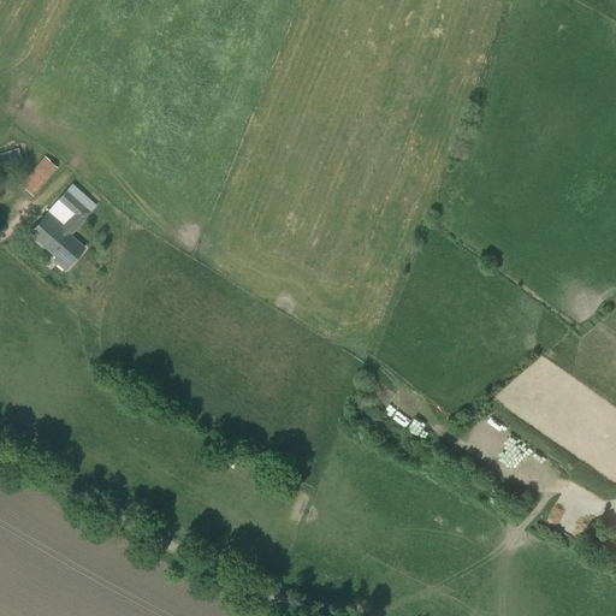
[(0,153),(0,166),(22,160),(18,148),(0,153)]
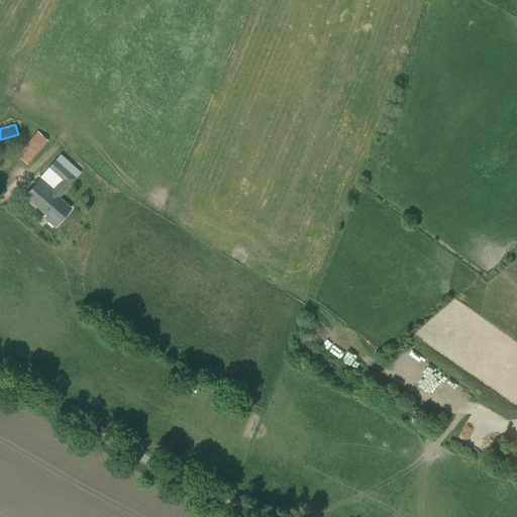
[(16,156),(27,165),(48,141),(37,131),(16,156)]
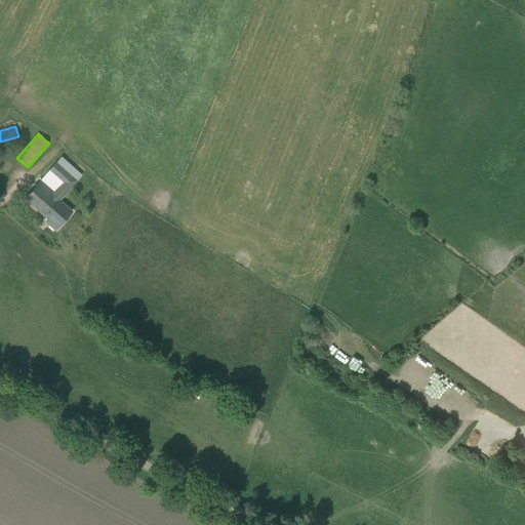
[(61,201),(59,200),(82,174),(62,157),(24,199),(45,217),(47,219),(45,221),(54,231),(72,211),(61,201)]
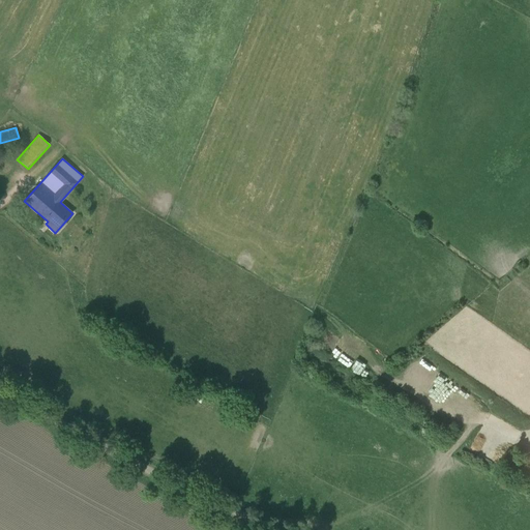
[(356,370),(365,359),(353,349),(344,359),(356,370)]
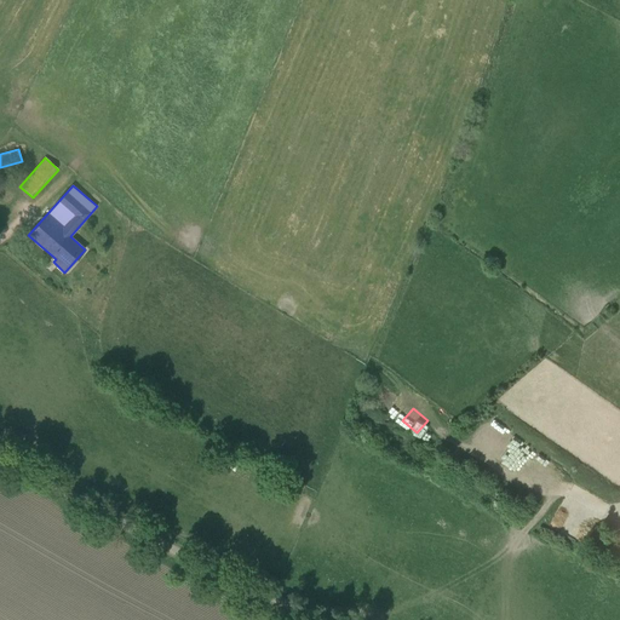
[(241,461),(234,475),(247,483),(253,471),(245,466),(246,464),(241,461)]
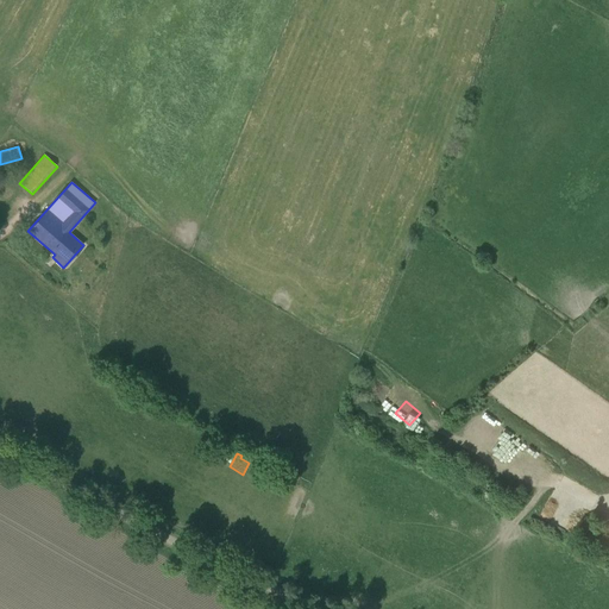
All buildings are outlined.
